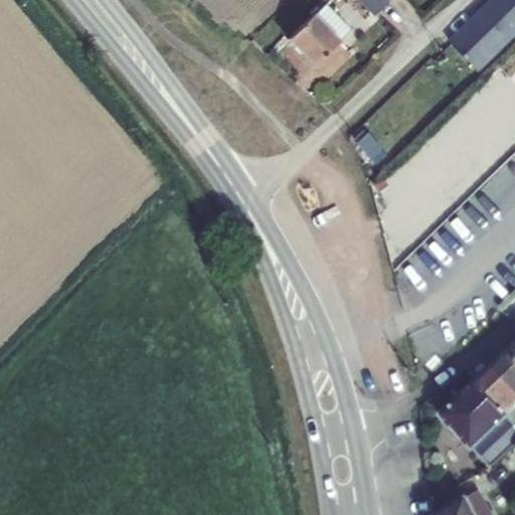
[(356,0),(371,15),(385,2),(383,0),(356,0)]
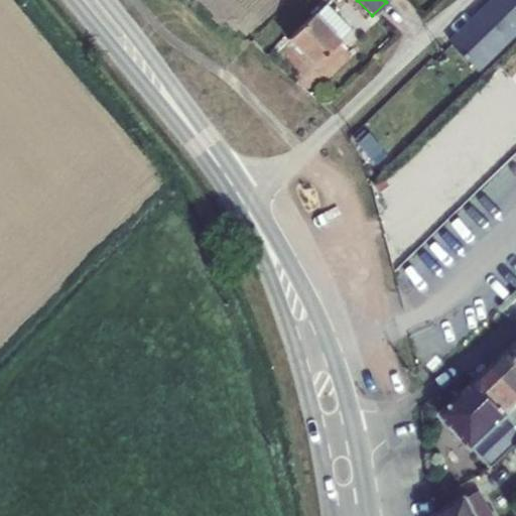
[(515,0),(497,0),(455,43),(480,69),(515,31),(515,0)]
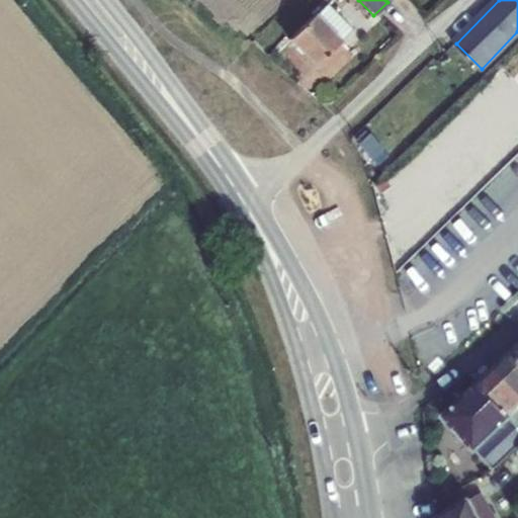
[(352,31),(327,5),(288,42),(315,68),(352,31)]
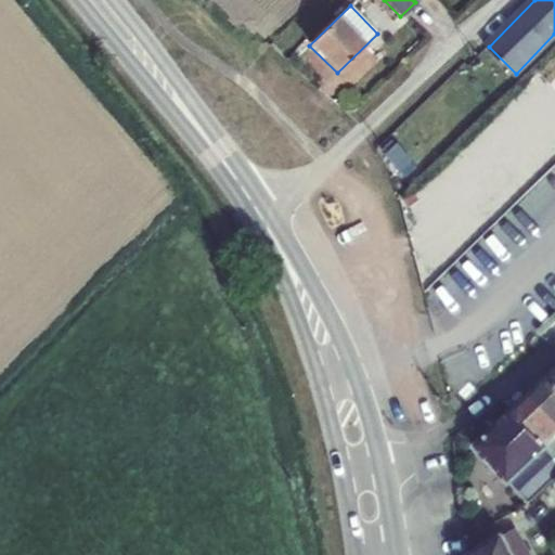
[(554,80),(540,97),(554,110),(554,80)]
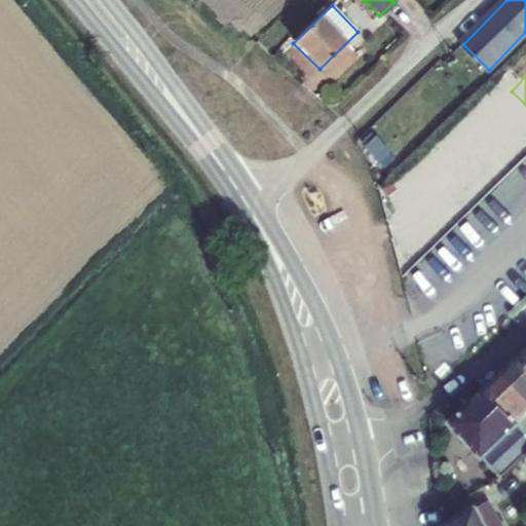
[(525,364),(523,361),(505,377),(525,399),(525,364)]
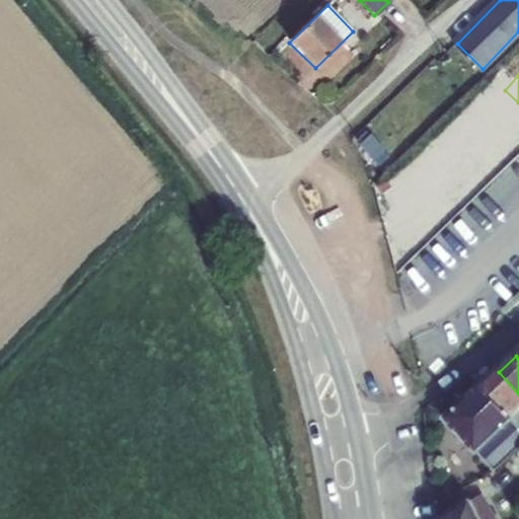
[(518,393),(499,372),(480,389),(518,430),(518,431),(518,393)]
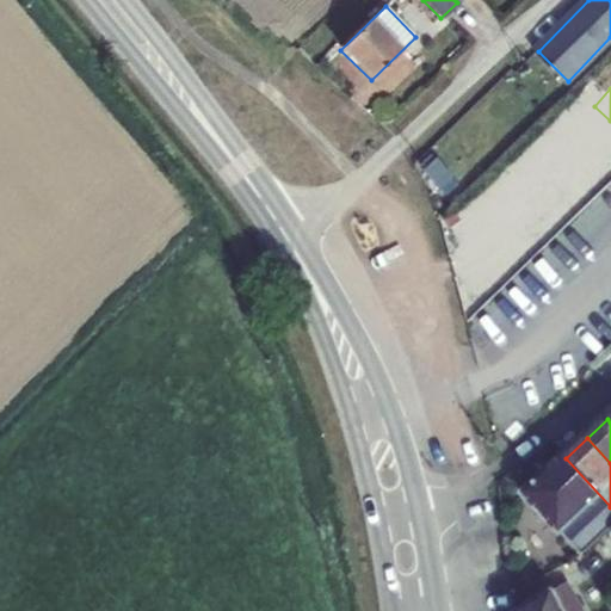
[(610,528),(610,507),(610,506),(566,458),(525,494),(582,554),(610,529),(610,528)]
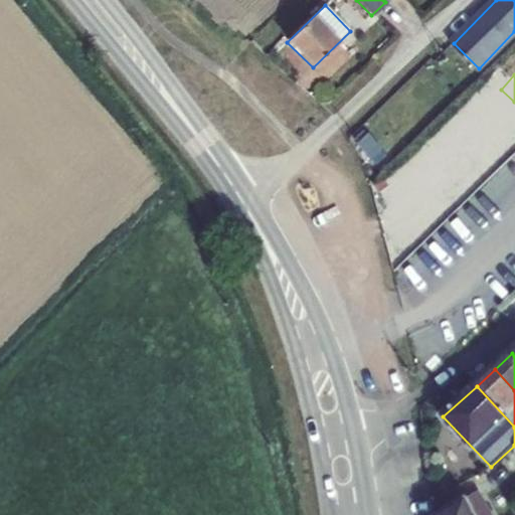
[(477,492),(437,514),(486,514),(490,513),(477,492)]
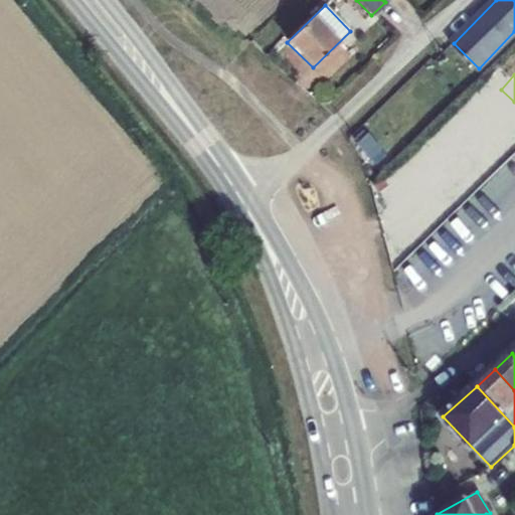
All buildings are outlined.
